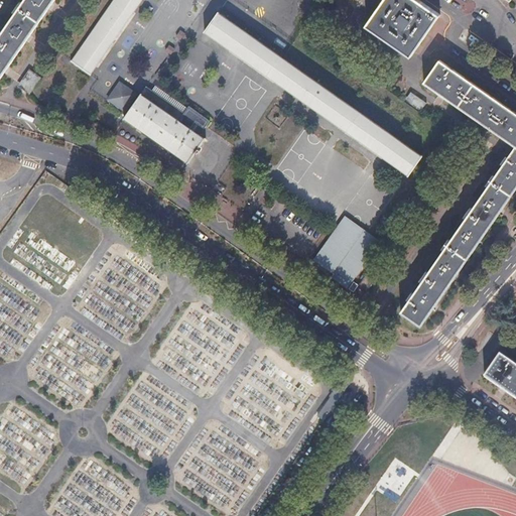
[(25,0),(0,37),(0,78),(53,0),(25,0)]
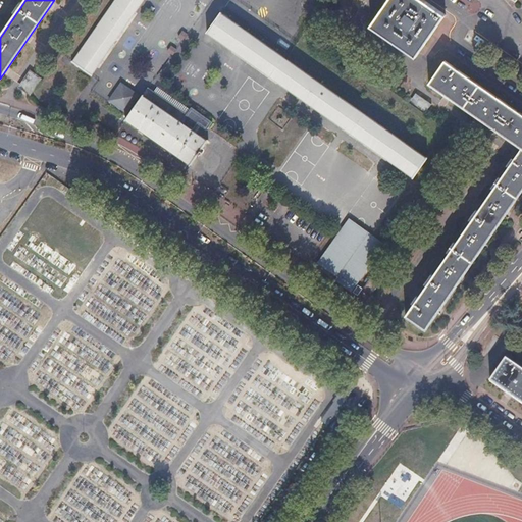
[(143,0),(116,0),(73,64),(92,76),(143,0)]
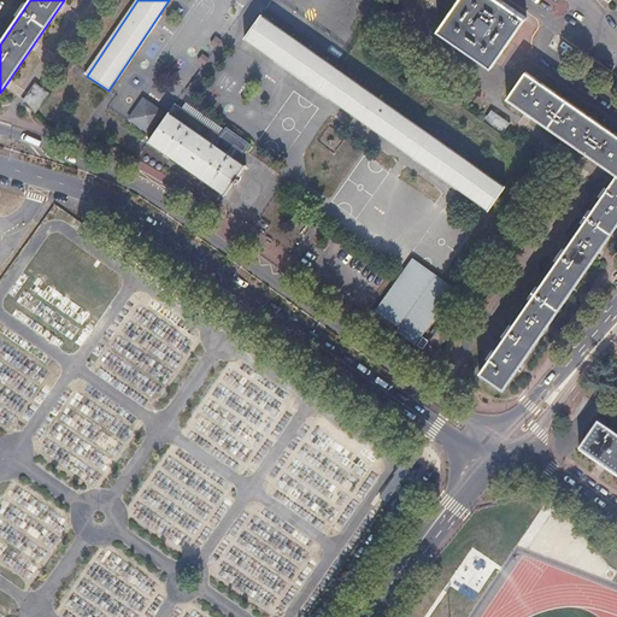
[(409,0),(405,7),(421,17),(428,5),(419,0),(409,0)]
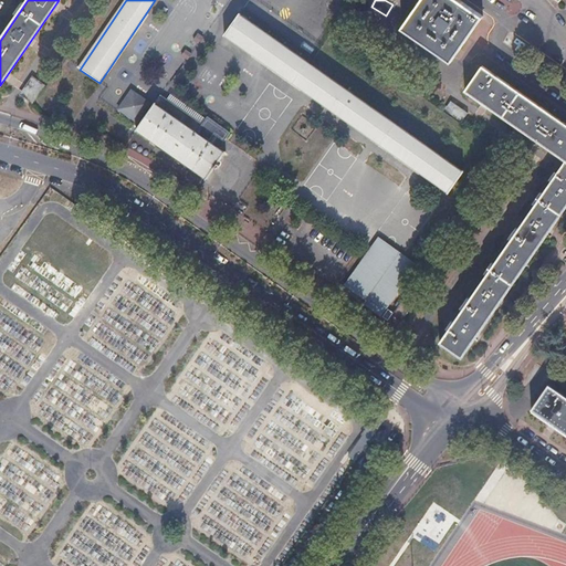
[(481,17),(457,0),(420,0),(401,27),(449,62),(481,17)]
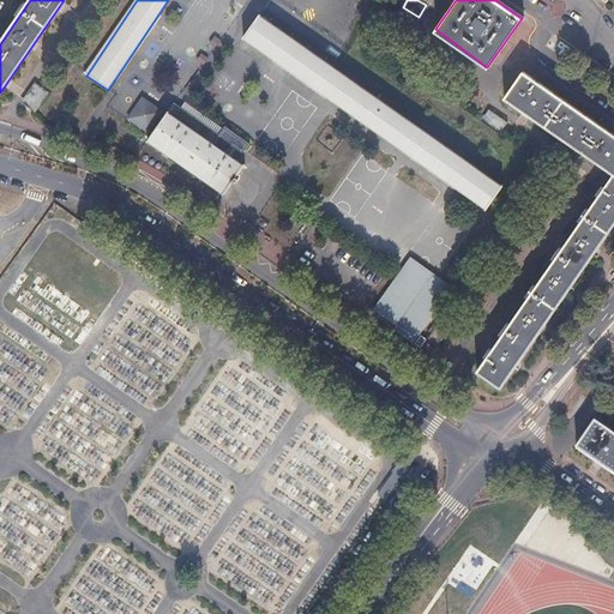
[(503,186),(259,17),(244,40),(487,208),(503,186)]
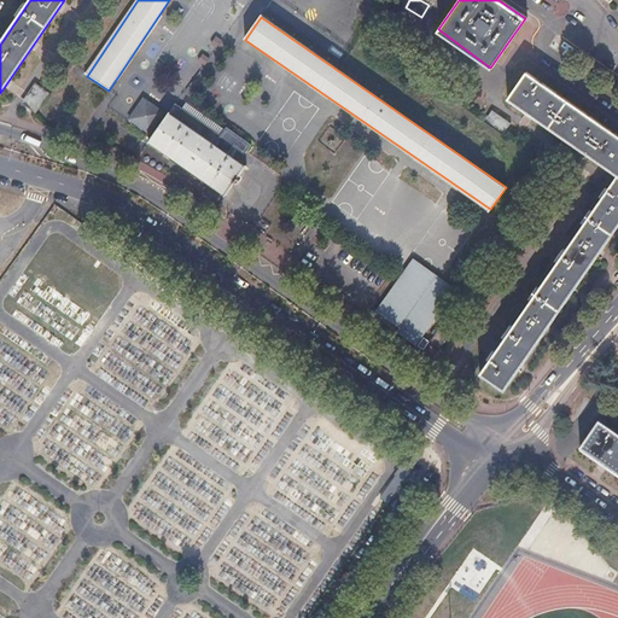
[(617,136),(526,73),(507,99),(617,175),(482,375),(505,391),(528,357),(549,325),(572,291),(595,258),(617,225),(617,136)]
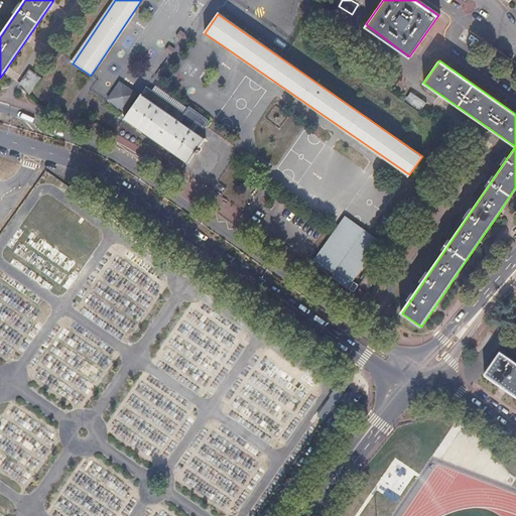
[(29,70),(20,82),(17,86),(29,94),(32,90),(41,78),(29,70)]
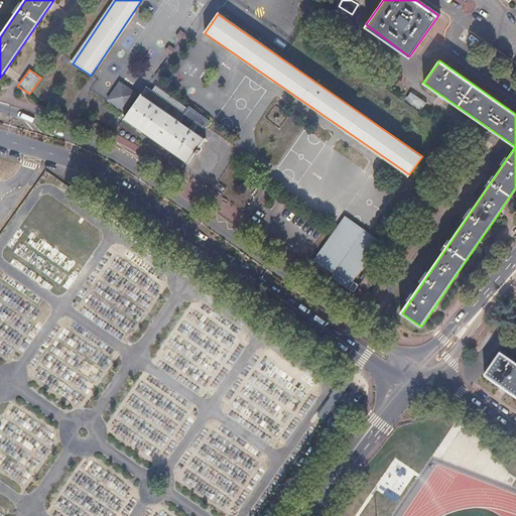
[(141,96),(120,81),(107,99),(128,115),(125,118),(189,163),(197,153),(199,155),(202,151),(200,150),(207,139),(180,121),(186,112),(148,85),(148,86),(141,96)]
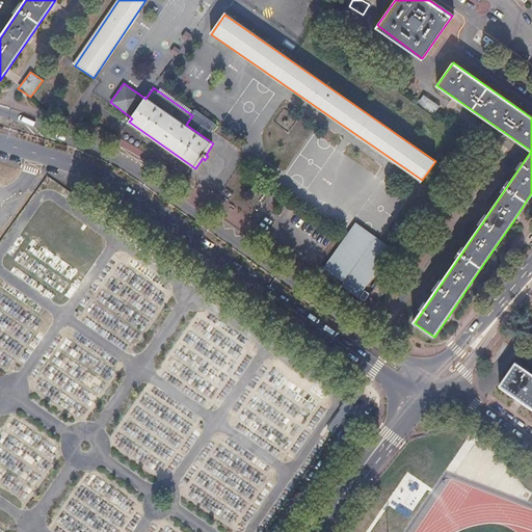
[(355,223),(316,277),(361,309),(398,254),(355,223)]
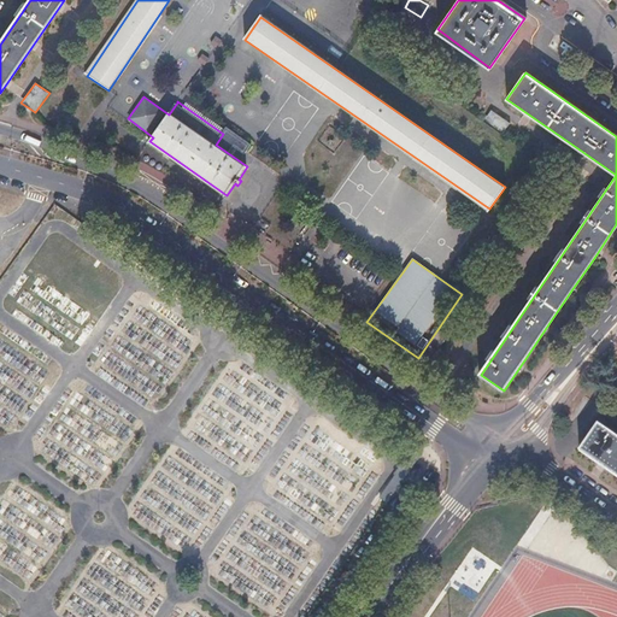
[(616,438),(599,425),(581,452),(613,474),(616,476),(616,438)]
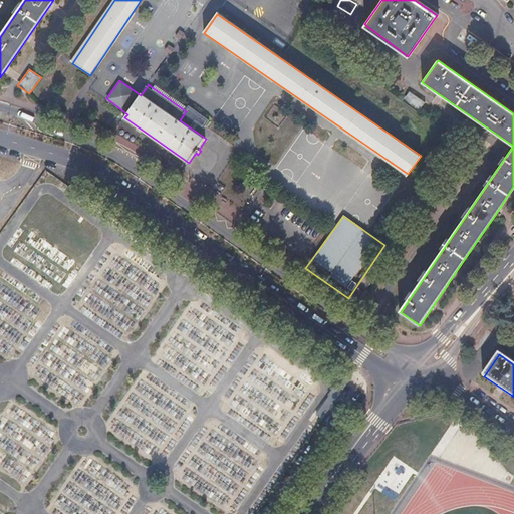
[(450,448),(441,462),(452,469),(461,456),(450,448)]
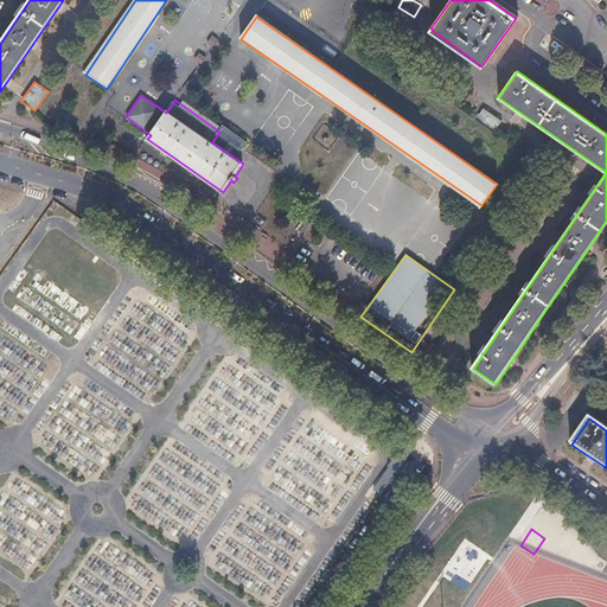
[(452,606),(438,596),(430,606),(429,606),(452,606)]
